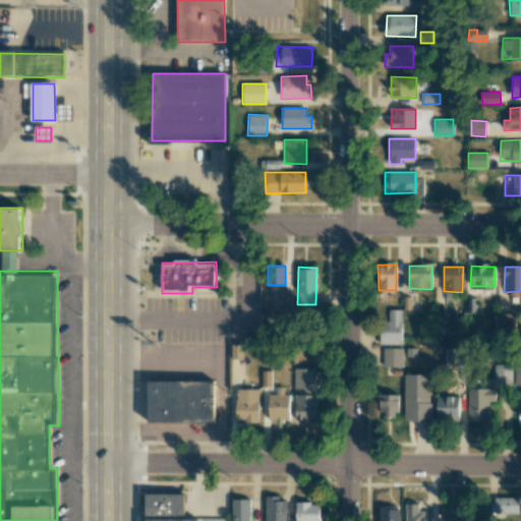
[(401,345),(402,310),(388,310),(388,323),(381,322),(380,344),(401,345)]
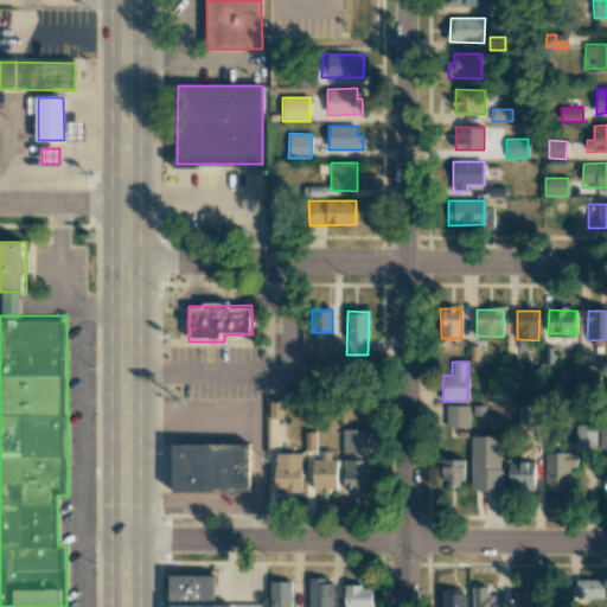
[(580,365),(579,391),(599,391),(599,365),(580,365)]
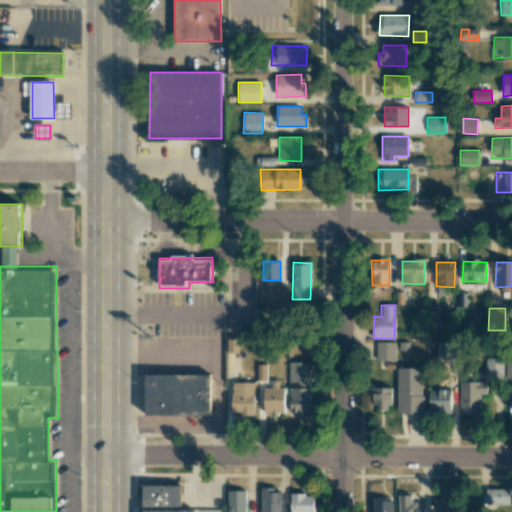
[(441,325),(440,311),(430,312),(431,326),(441,325)]
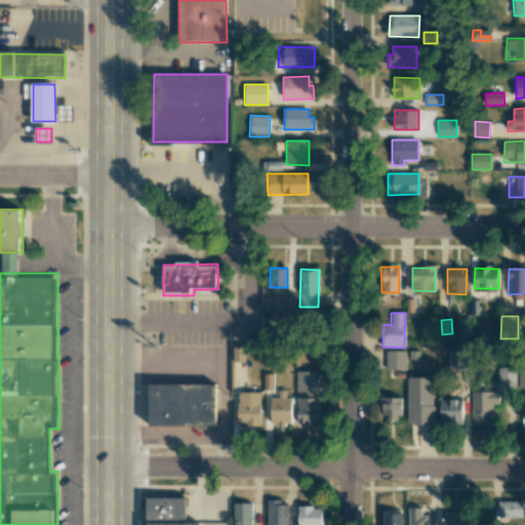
[(245,347),(233,347),(233,362),(245,362),(245,347)]
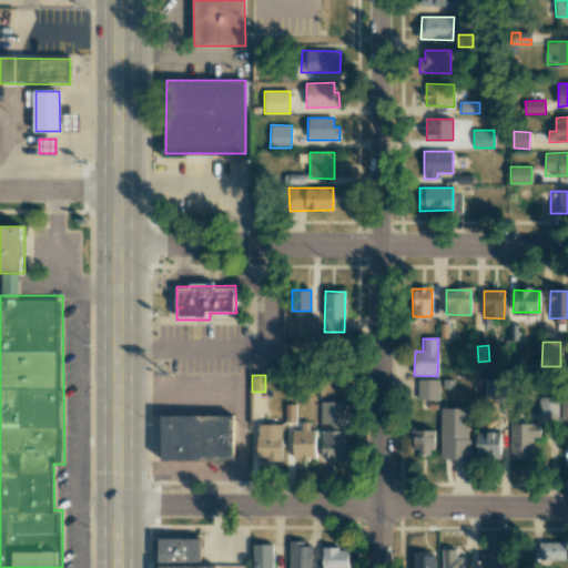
[(506,377),(485,377),(485,398),(505,398),(506,377)]
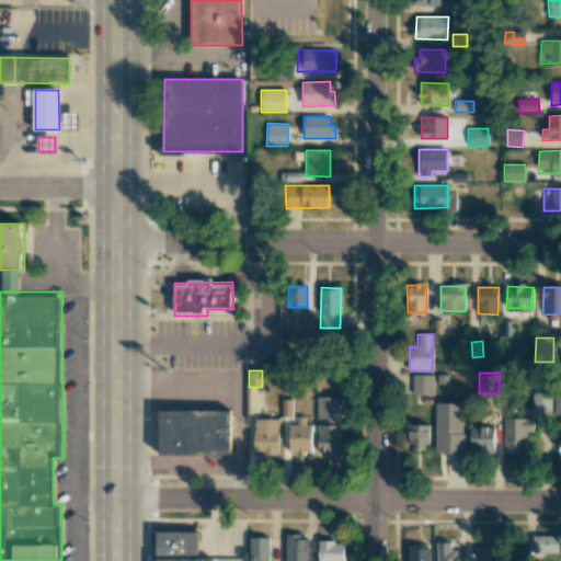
[(433,375),(412,375),(412,396),(433,396),(433,375)]
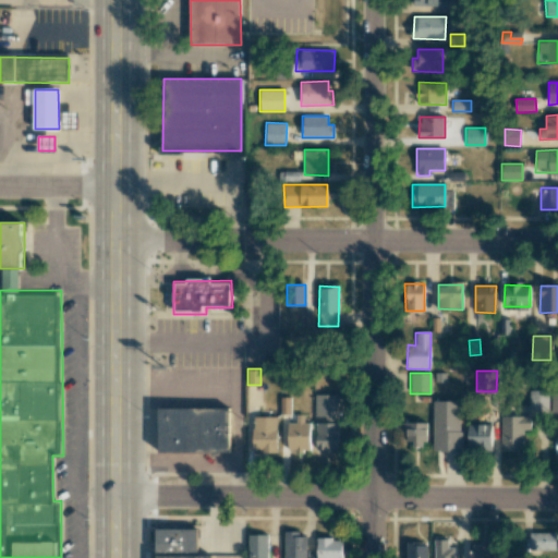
[(529,411),(547,412),(548,391),(530,391),(529,411)]
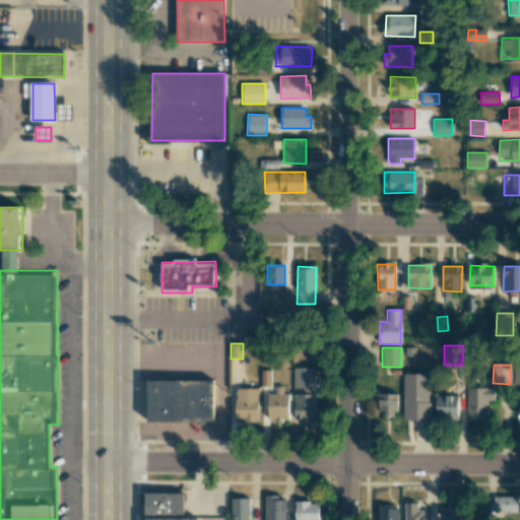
[(314,368),(293,368),(294,389),(314,389),(314,368)]
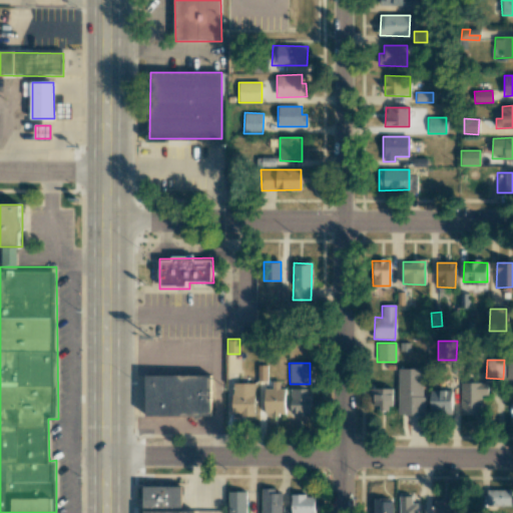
[(258,381),(267,381),(267,365),(258,365),(258,381)]
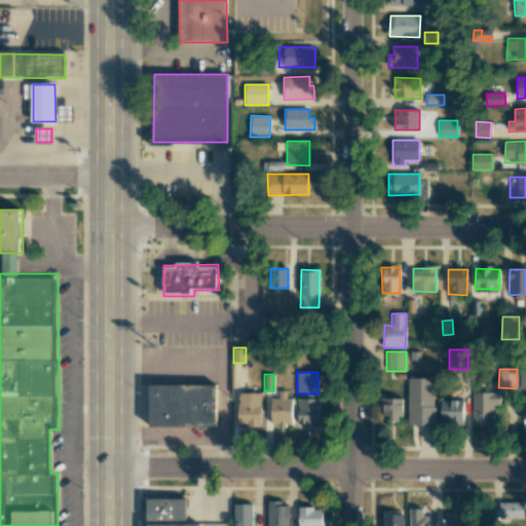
[(435,378),(408,378),(408,425),(435,425),(435,378)]
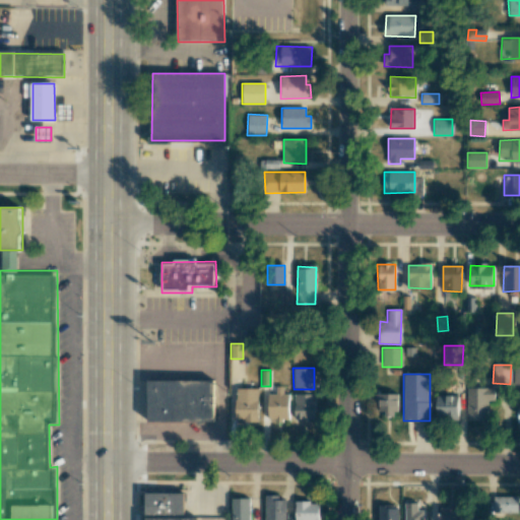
[(147,383),(211,381),(212,421),(148,424),(147,383)]
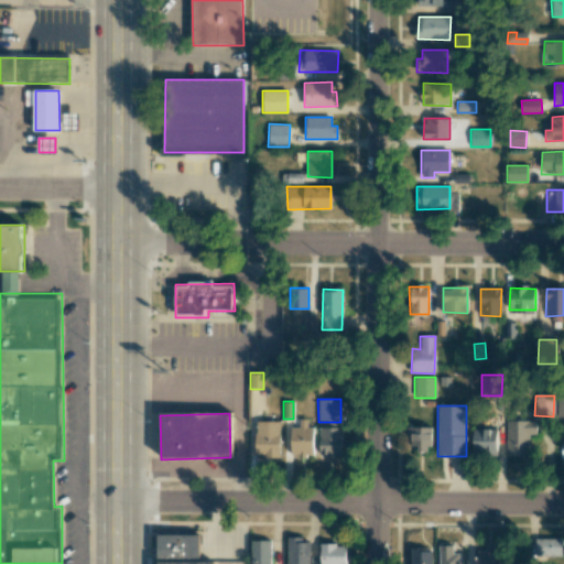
[(312,419),(300,419),(299,427),(291,427),(290,456),(312,456),(312,419)]
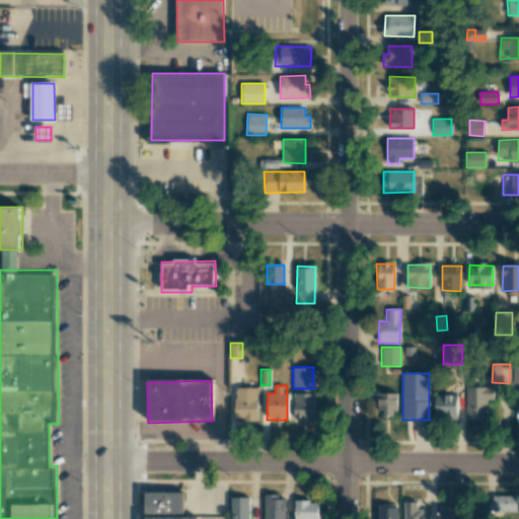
[(257,388),(235,387),(234,420),(256,420),(257,388)]
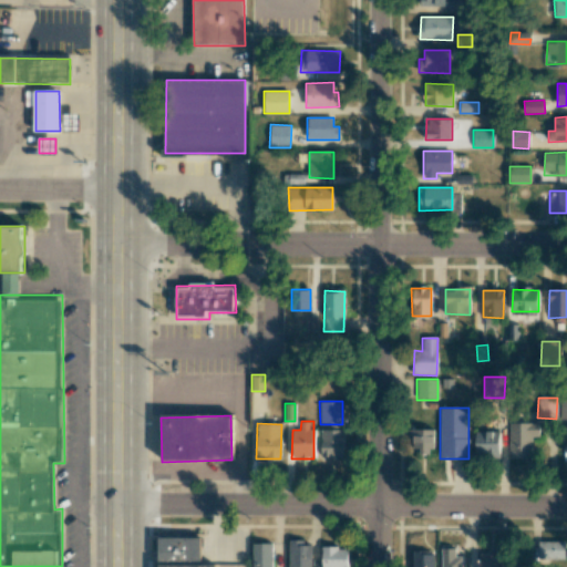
[(508,459),(532,459),(532,437),(538,437),(538,423),(509,423),(508,459)]
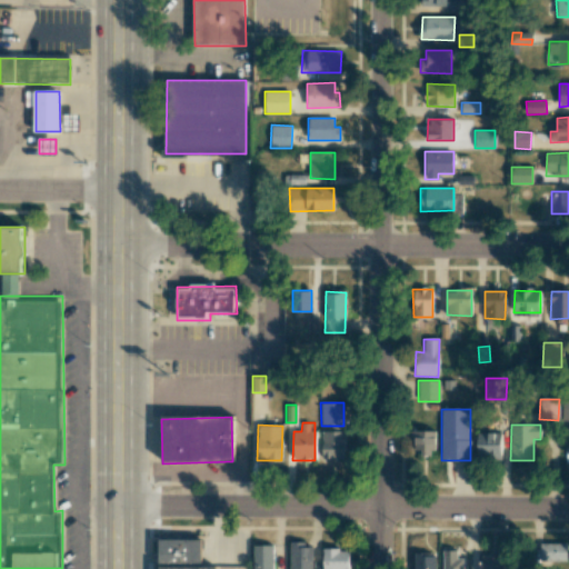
[(343,431),(321,431),(322,460),(345,459),(343,431)]
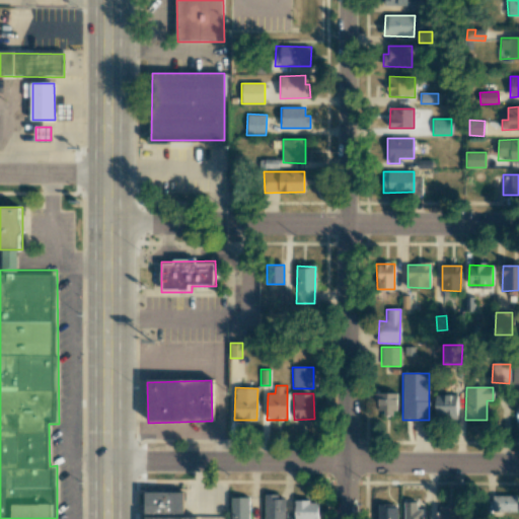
[(396,393),(377,393),(376,414),(395,414),(396,393)]
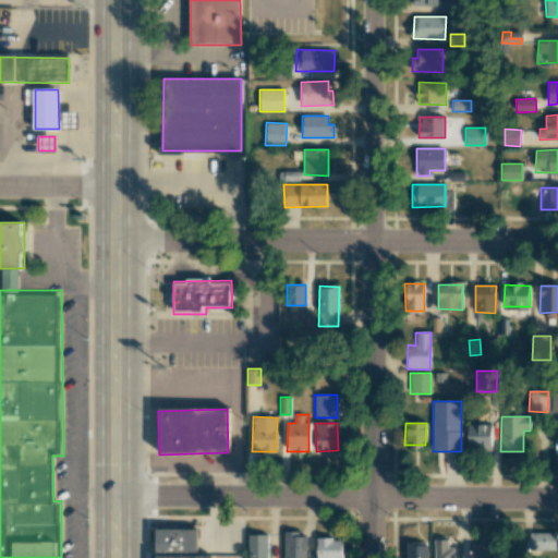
[(468,424),(466,448),(490,448),(492,425),(468,424)]
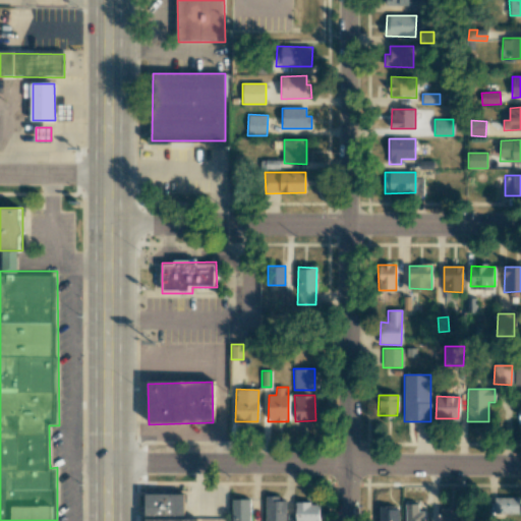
[(182,520),(181,494),(143,494),(143,520),(182,520)]
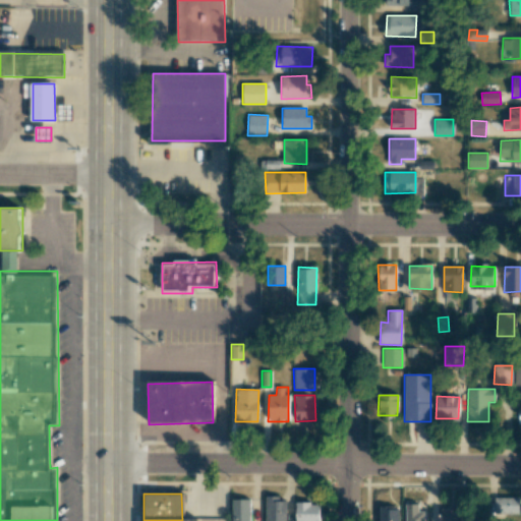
[(285,520),(285,498),(266,498),(265,520),(285,520)]
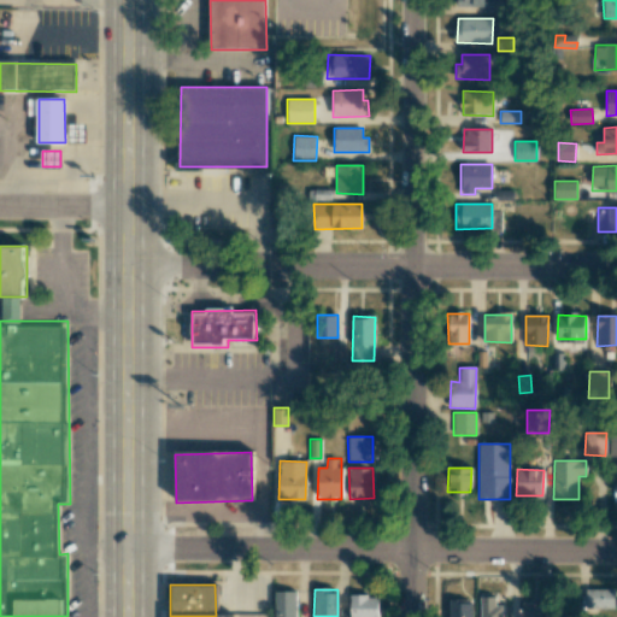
[(616,609),(616,589),(586,589),(586,609),(616,609)]
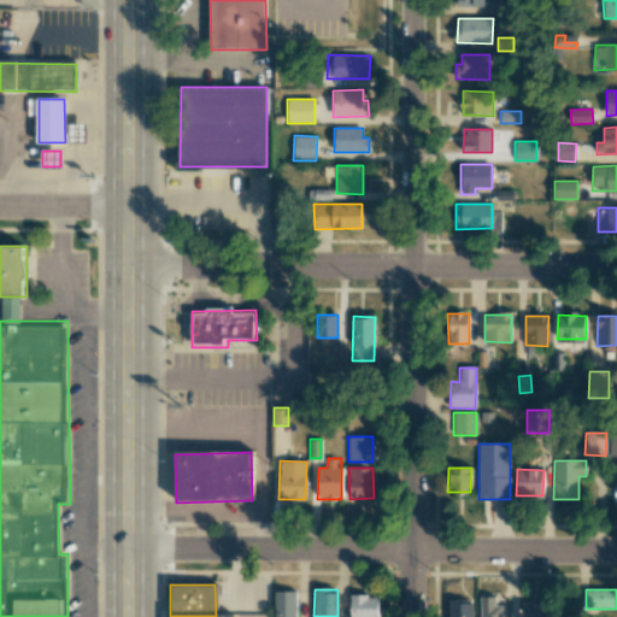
[(295,616),(297,592),(275,591),(274,616),(295,616)]
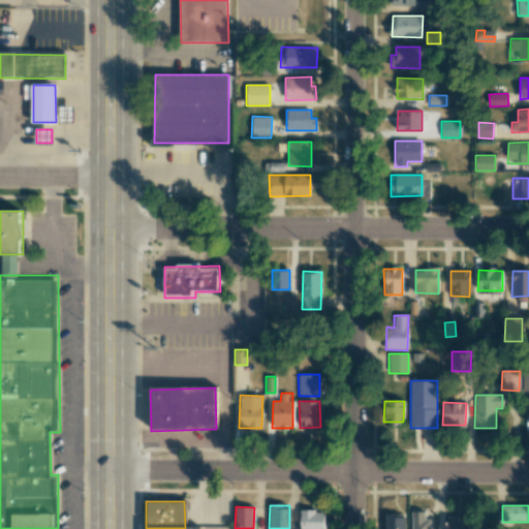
[(323,528),(323,510),(300,510),(300,528),(323,528)]
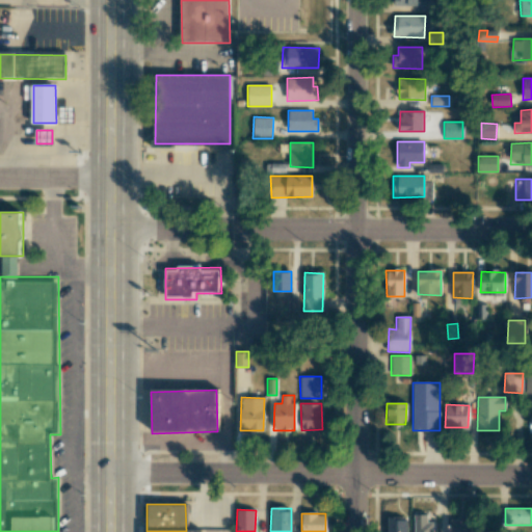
[(415,531),(432,531),(433,522),(428,522),(428,514),(415,514),(415,531)]
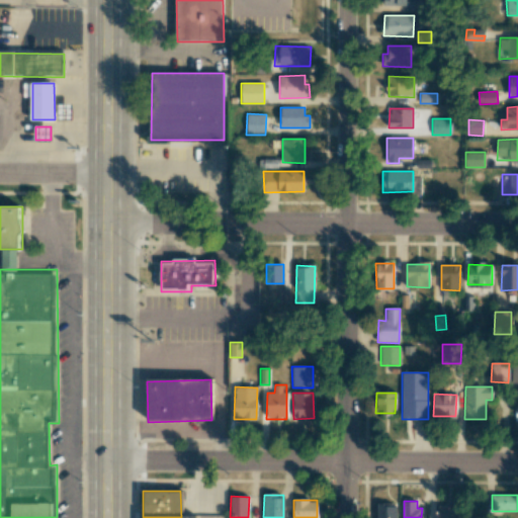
[(397,517),(397,504),(377,504),(377,517),(397,517)]
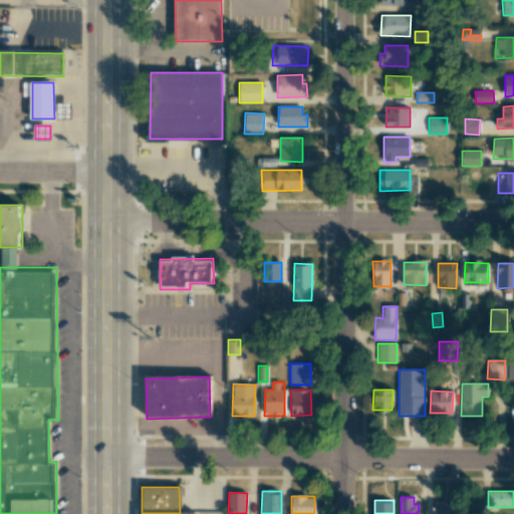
[(435,513),(456,513),(457,502),(435,501),(435,513)]
